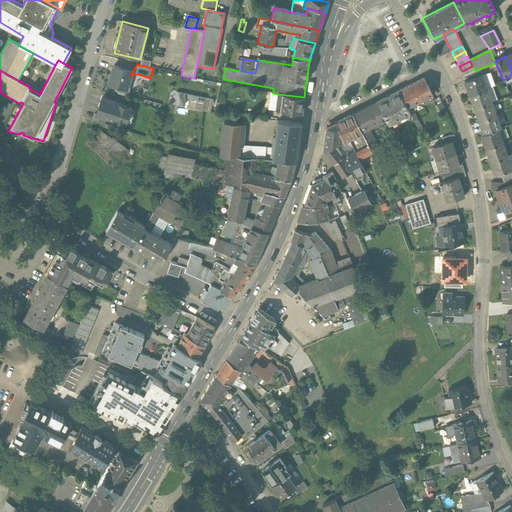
[(132,72),(115,66),(109,85),(119,88),(119,91),(128,94),(132,81),(129,80),(131,75),(132,72)]
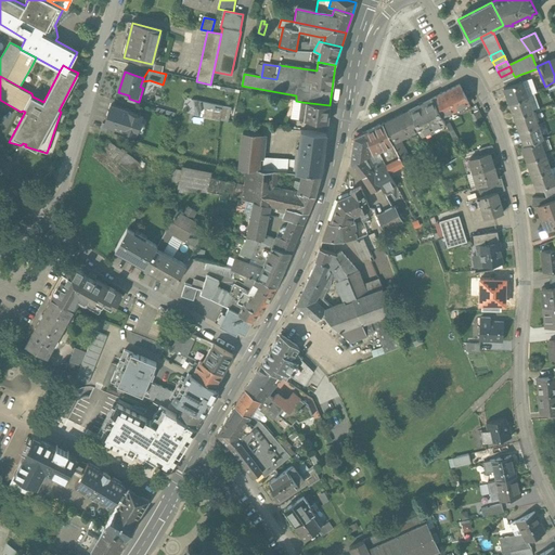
[(512,72),(501,77),(503,82),(515,77),(512,72)]
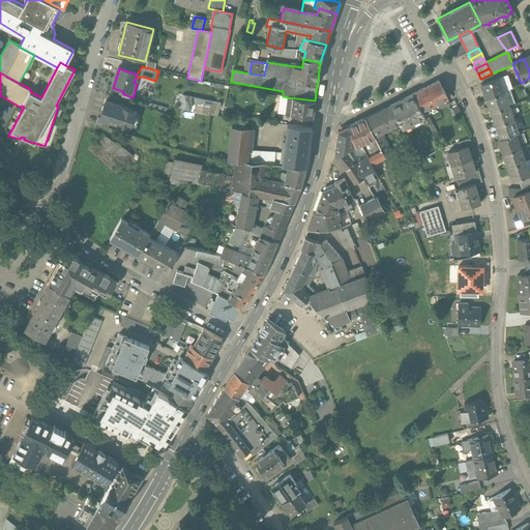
[(492,74),(480,79),(482,84),(499,79),(496,71),(492,74)]
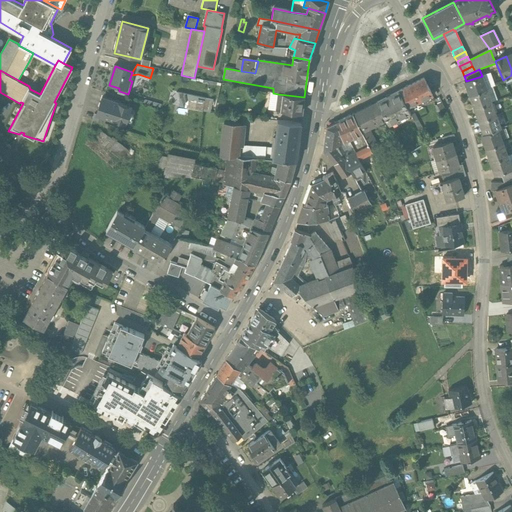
[(488,73),(482,76),(486,89),(493,87),(488,73)]
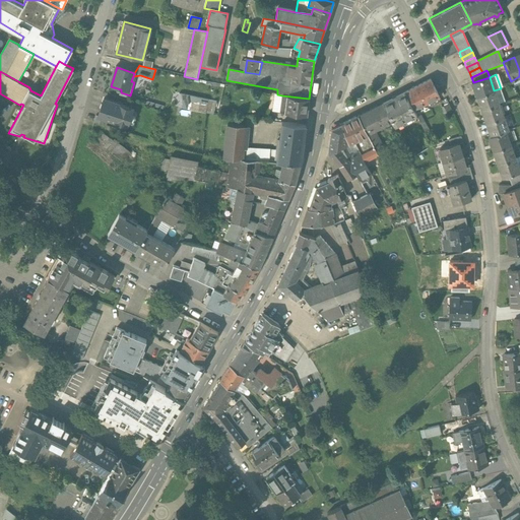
[(490,77),(473,82),(472,83),(477,96),(494,90),(490,77)]
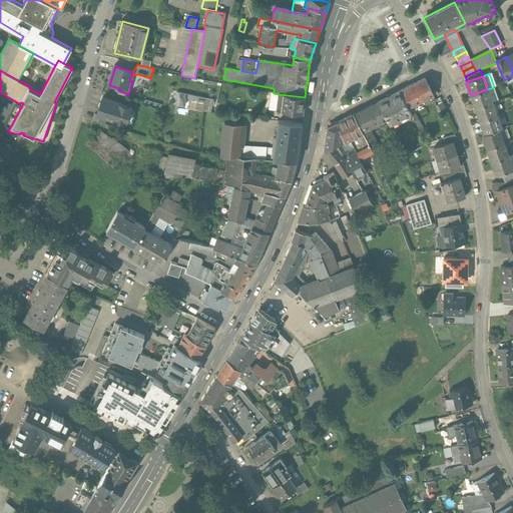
[(424,78),(400,91),(408,108),(433,96),(424,78)]
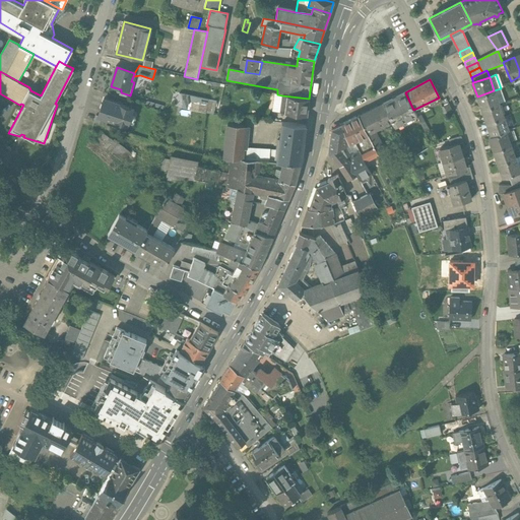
[(499,104),(494,90),(477,96),(481,110),(499,104)]
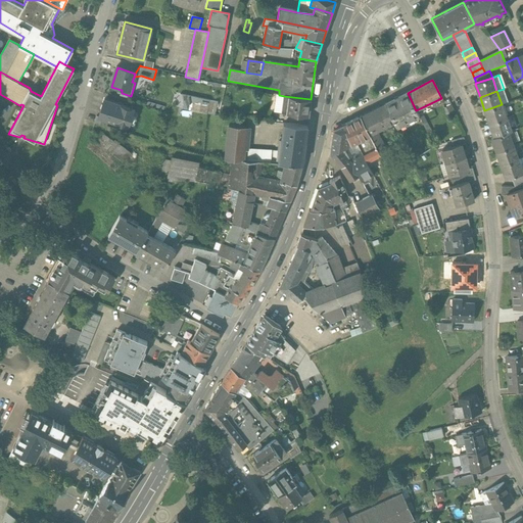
[(216,102),(170,92),(167,105),(206,113),(207,112),(214,113),(216,102)]
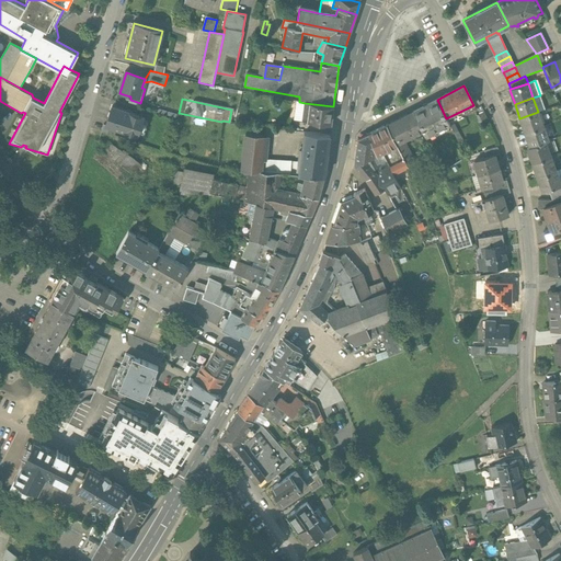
[(437,100),(413,112),(423,129),(426,137),(449,125),(446,118),(437,100)]
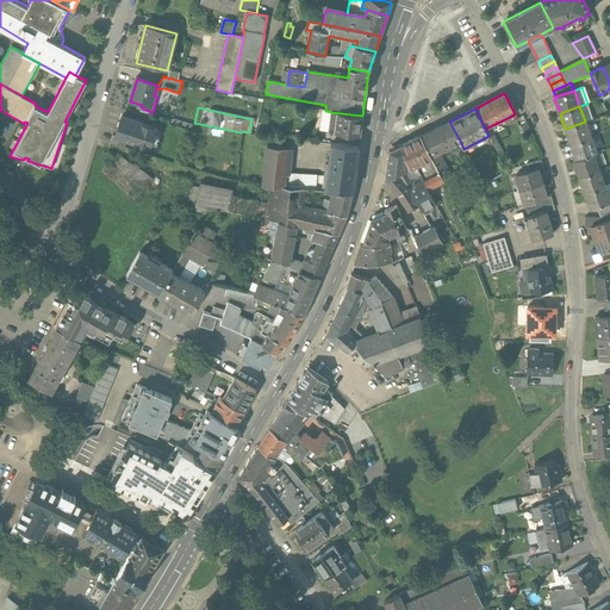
[(360,136),(362,116),(331,112),(329,132),(360,136)]
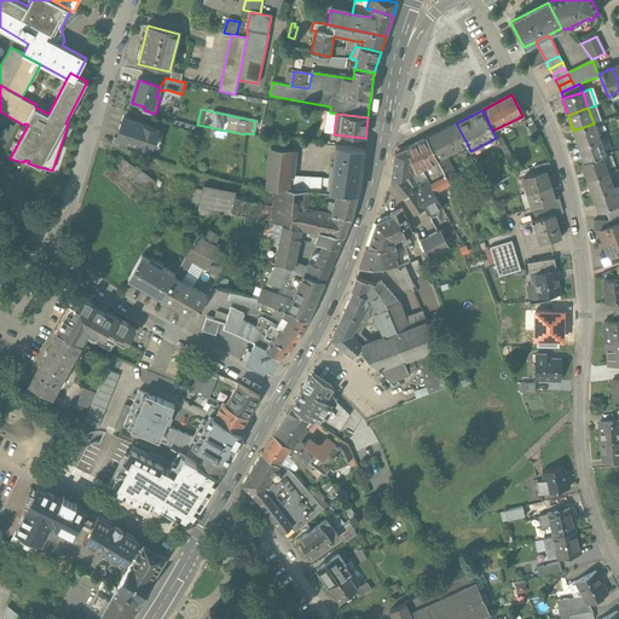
[(158,129),(123,119),(116,138),(116,139),(128,143),(137,146),(137,148),(150,151),(150,150),(151,151),(158,129)]
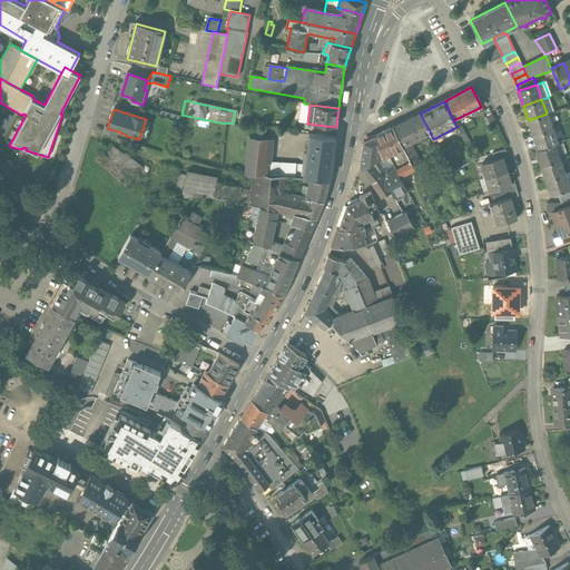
[(420,114),(394,129),(403,148),(410,144),(430,131),(420,114)]
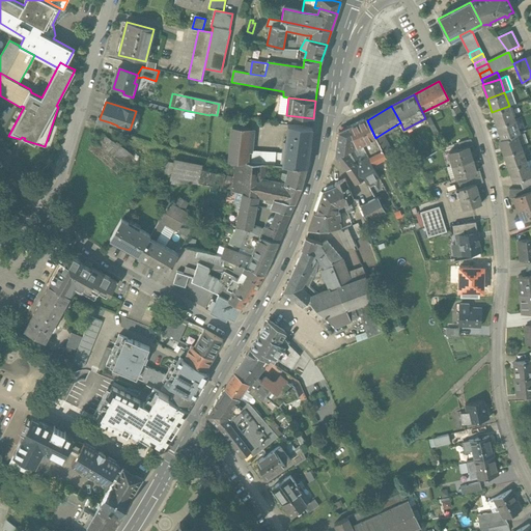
[(514,120),(509,106),(492,112),(497,127),(514,120)]
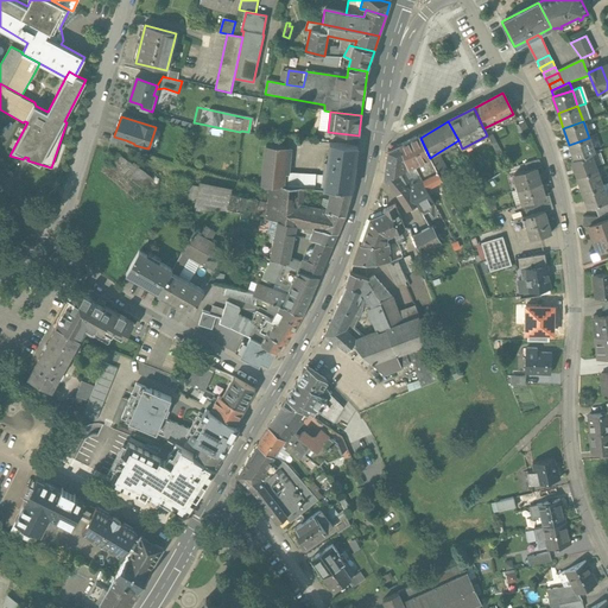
[(126,140),(114,137),(114,135),(112,135),(109,143),(124,147),(126,140)]
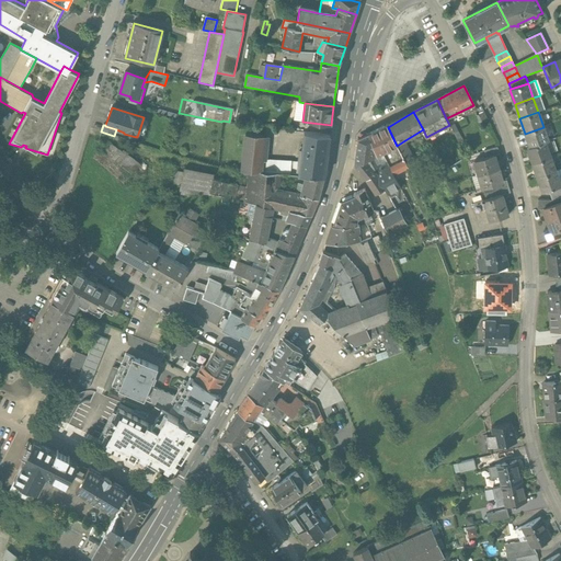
[(388,127),(369,135),(377,155),(390,150),(393,159),(389,161),(395,172),(407,167),(397,146),(388,127)]
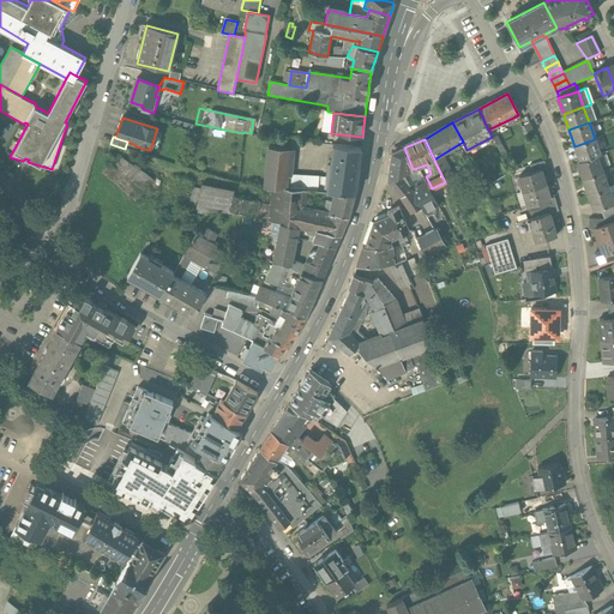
[(601,155),(595,139),(575,146),(581,161),(581,162),(597,156),(601,155)]
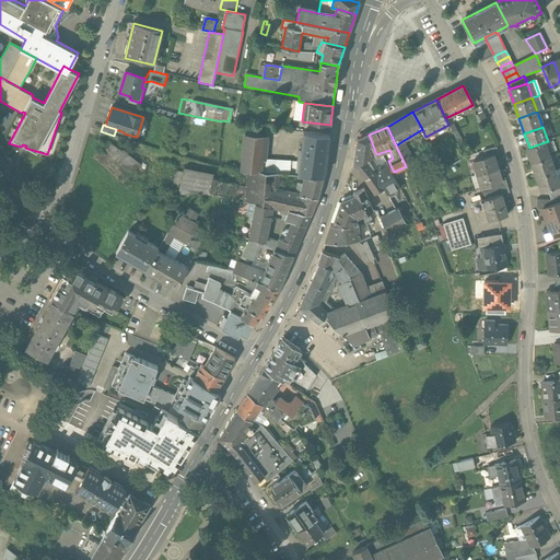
[(323,177),(329,136),(304,132),(301,151),(299,151),(295,175),(305,175),(311,176),(323,177)]
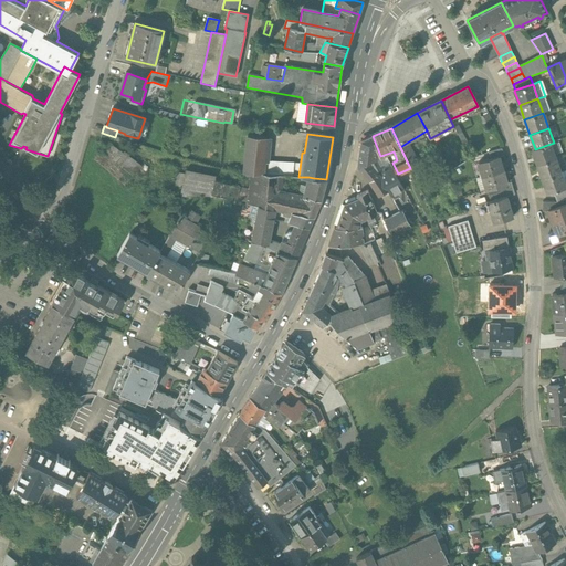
[(264,161),(266,138),(248,136),(243,173),(252,173),(279,175),(293,176),(294,164),(264,161)]
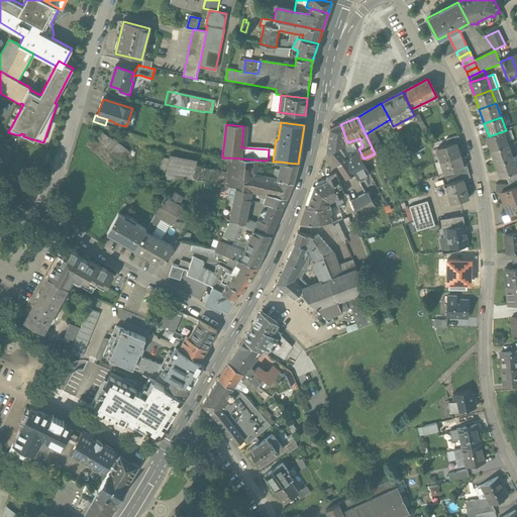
[(347,142),(340,124),(330,128),(326,152),(338,144),(339,145),(347,142)]
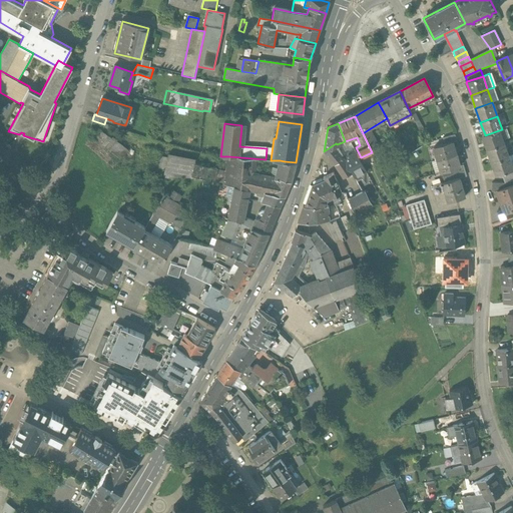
[(111,136),(109,139),(96,129),(85,144),(114,166),(128,149),(111,136)]
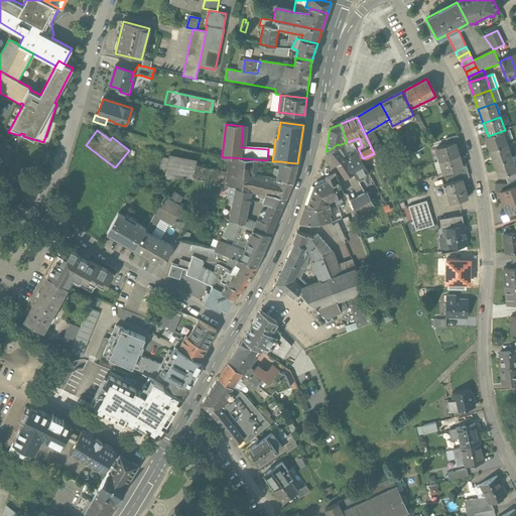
[(365,134),(374,153),(375,155),(381,152),(371,130),(365,134)]
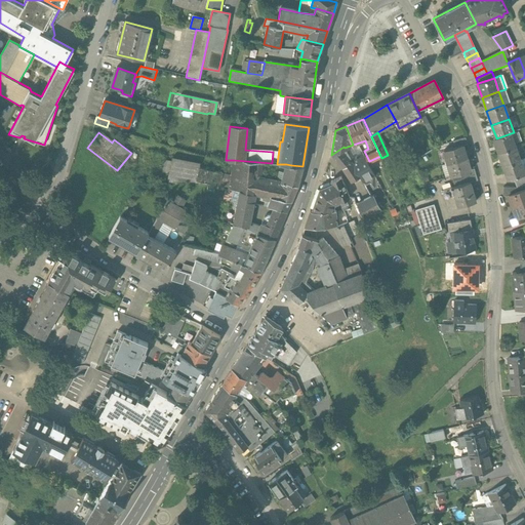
[(511,133),(496,138),(496,137),(493,138),(498,153),(516,147),(511,133)]
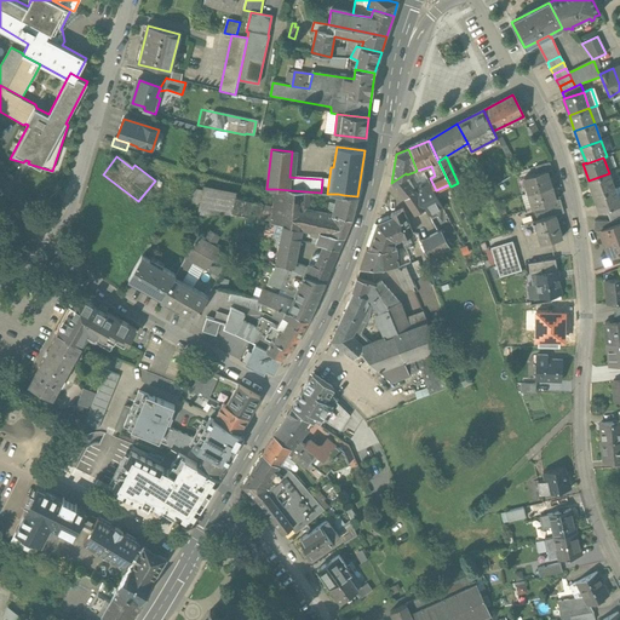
[(545,172),(551,171),(549,164),(535,167),(537,174),(545,172)]
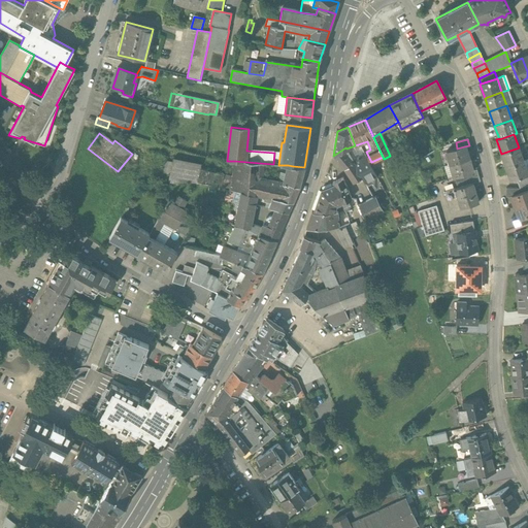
[(450,165),(468,159),(464,146),(457,149),(446,152),(450,165)]
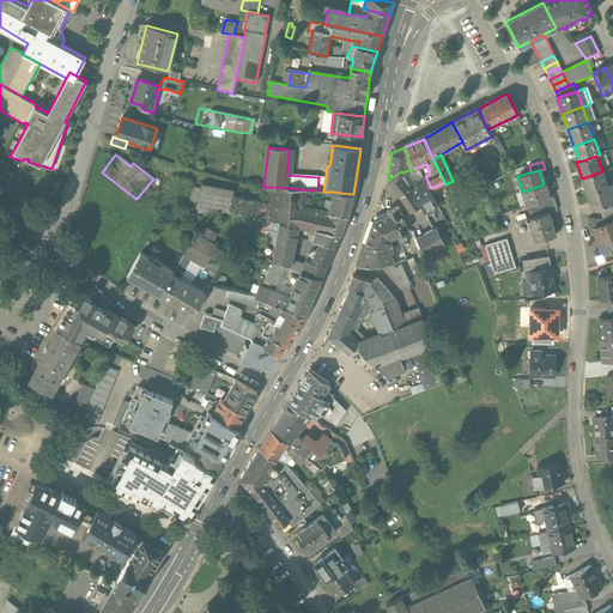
[(401,171),(387,181),(398,195),(411,188),(410,186),(402,173),(401,171)]
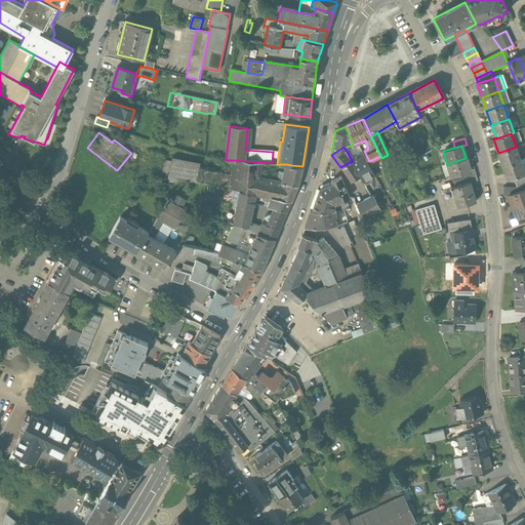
[(520,160),(516,147),(498,153),(502,166),(520,160)]
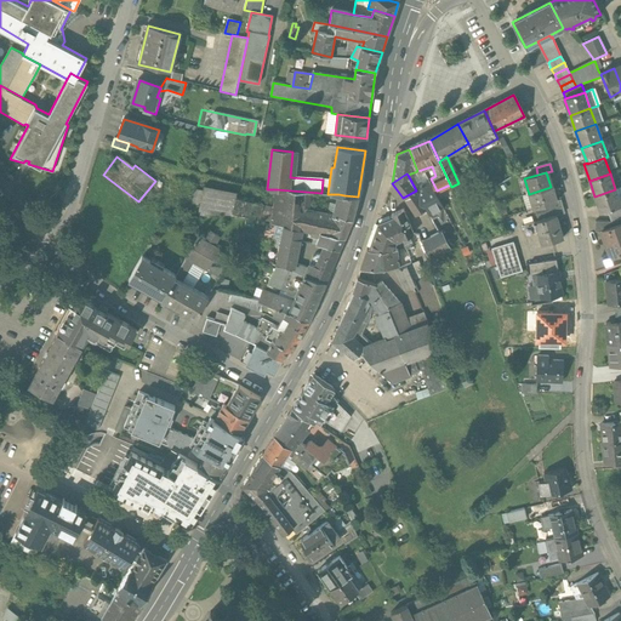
[(429,182),(415,188),(416,191),(426,209),(428,215),(443,208),(429,182)]
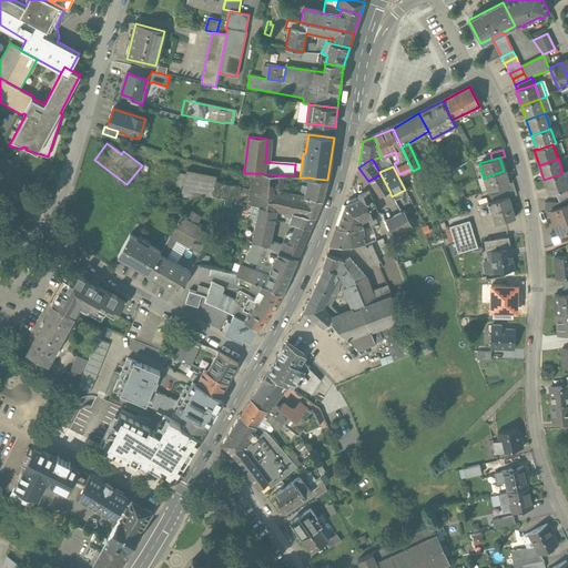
[(508,184),(504,171),(484,178),(488,191),(500,188),(508,184)]
